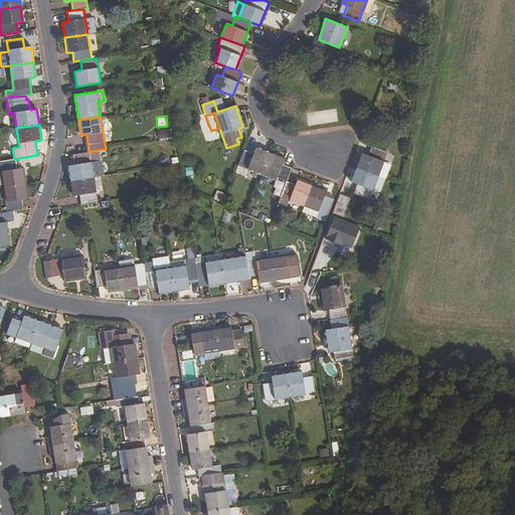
[(159,139),(171,138),(170,129),(158,131),(159,139)]
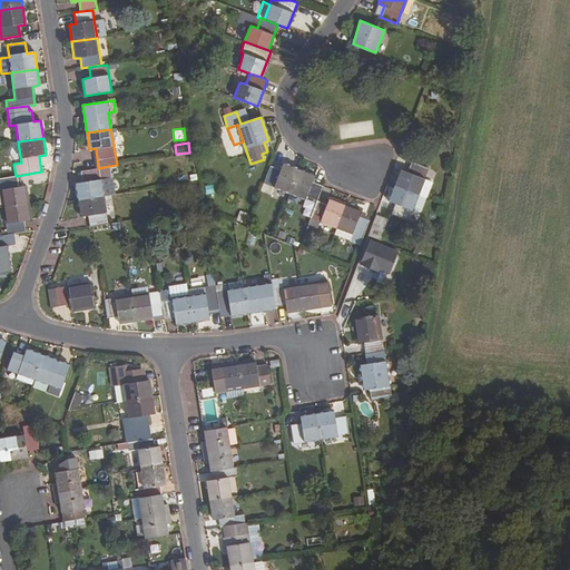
[(423,179),(428,167),(411,160),(406,172),(400,169),(394,186),(418,195),(423,179)]
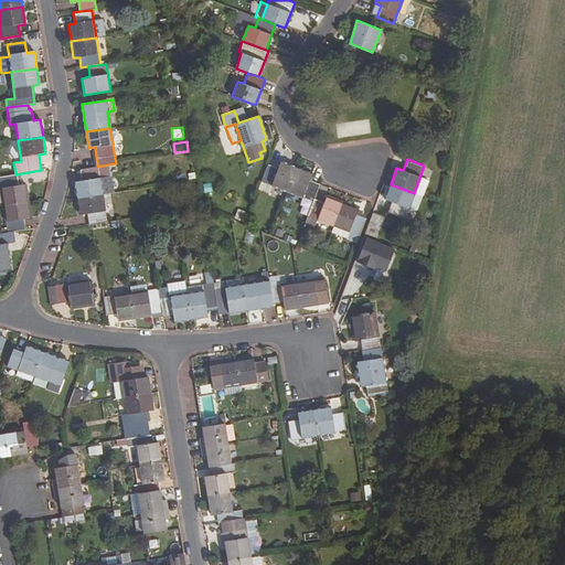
[(287,191),(296,168),(280,161),(278,168),(267,164),(262,181),(272,185),(287,191)]
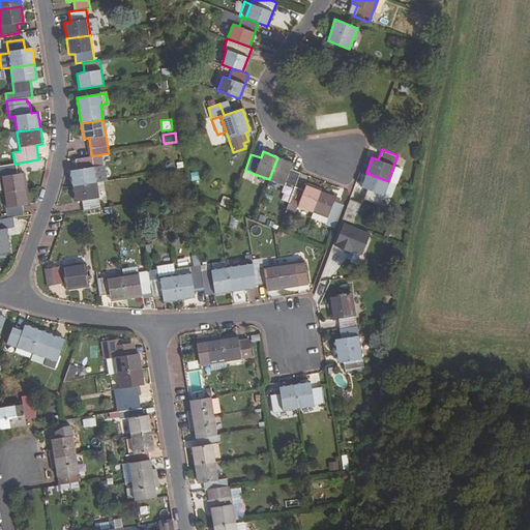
[(102,166),(101,154),(91,156),(75,158),(77,170),(70,170),(74,185),(95,182),(93,168),(102,166)]
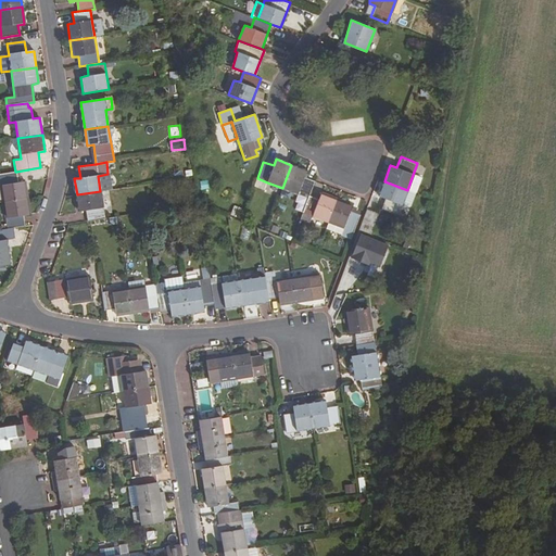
[(306,171),(291,165),(282,188),(308,198),(310,196),(315,181),(304,177),(306,171)]
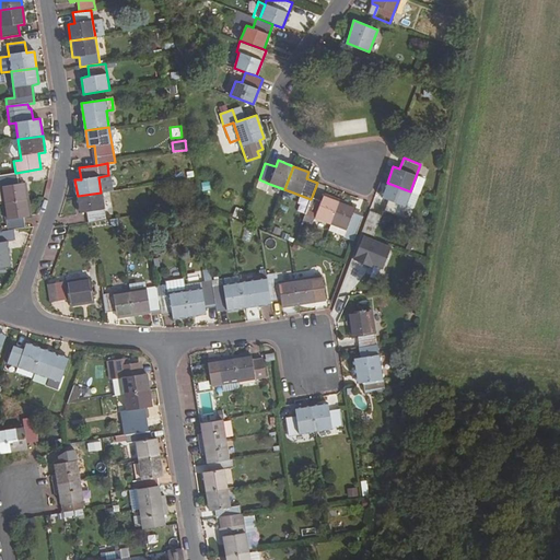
[(19,184),(16,173),(15,173),(0,175),(0,184),(2,203),(27,200),(24,183),(19,184)]
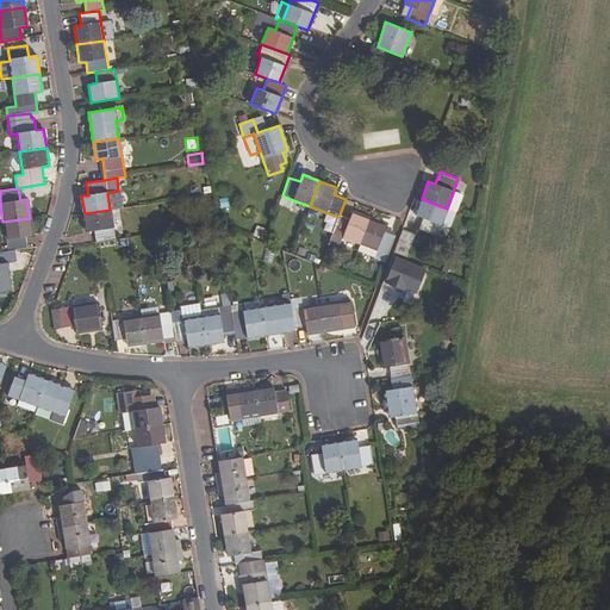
[(107,193),(110,210),(122,209),(118,191),(107,193)]
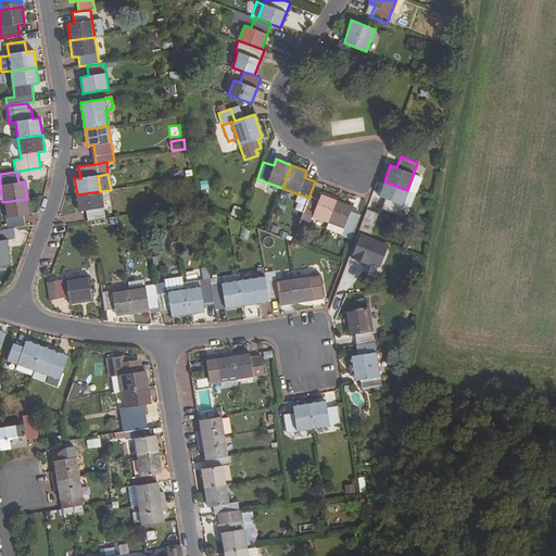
[(407,190),(415,193),(421,177),(413,175),(407,190)]
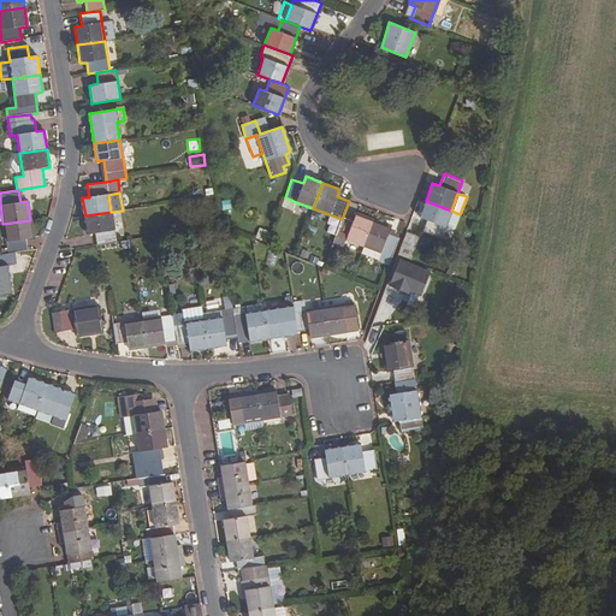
[(296,202),(285,197),(282,206),(294,211),(296,202)]
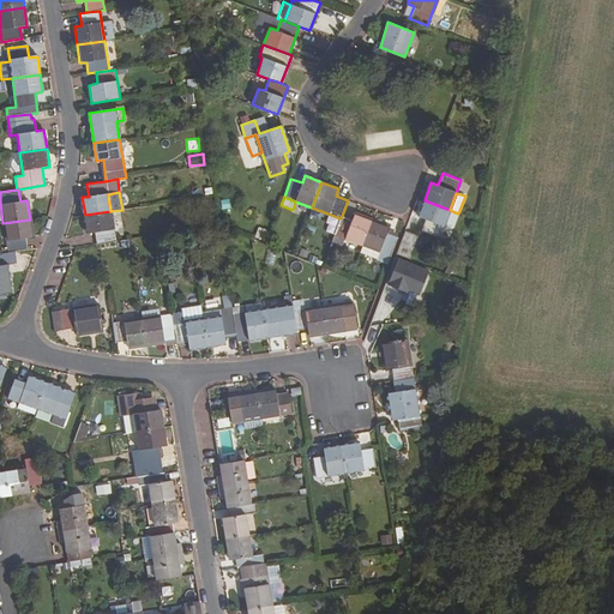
[(444,227),(450,210),(425,200),(419,216),(426,220),(421,230),(439,238),(444,227)]
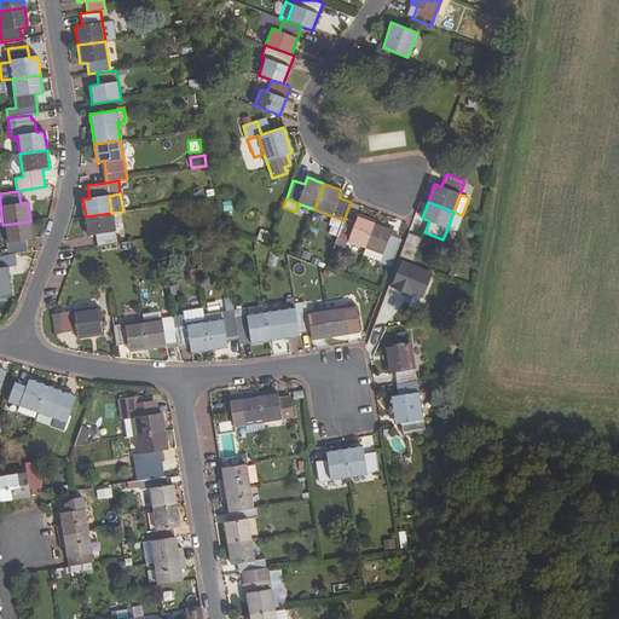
[(453,212),(447,229),(456,231),(462,215),(453,212)]
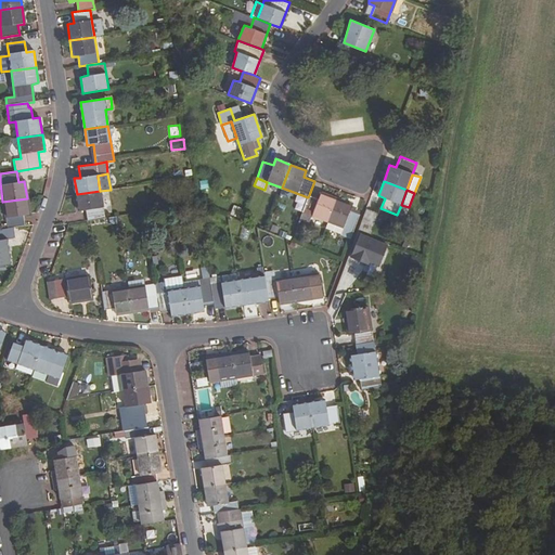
[(104,218),(100,191),(77,194),(79,210),(86,210),(87,220),(104,218)]
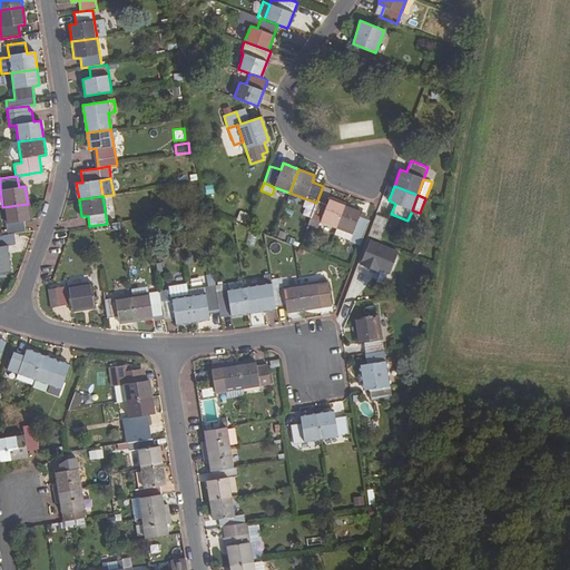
[(326,204),(317,200),(316,203),(311,218),(337,227),(345,204),(328,198),(326,204)]
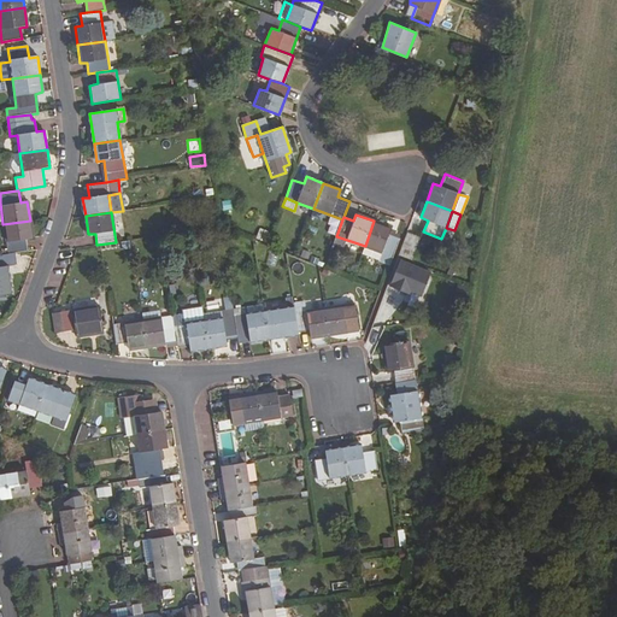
[(31,239),(30,221),(3,224),(7,254),(15,253),(28,252),(25,240),(31,239)]
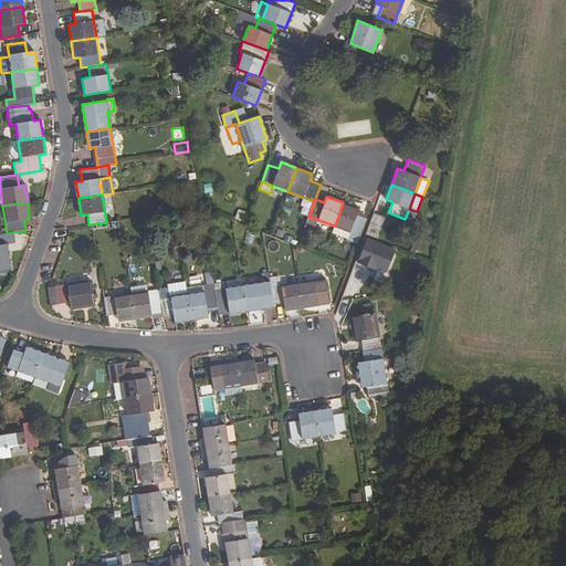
[(357,213),(358,208),(343,202),(335,226),(350,231),(347,239),(347,240),(357,243),(360,233),(366,218),(357,213)]
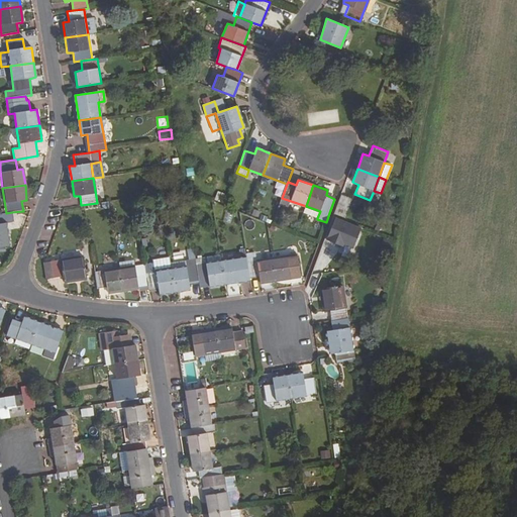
[(344,218),(352,199),(341,194),(333,214),(344,218)]
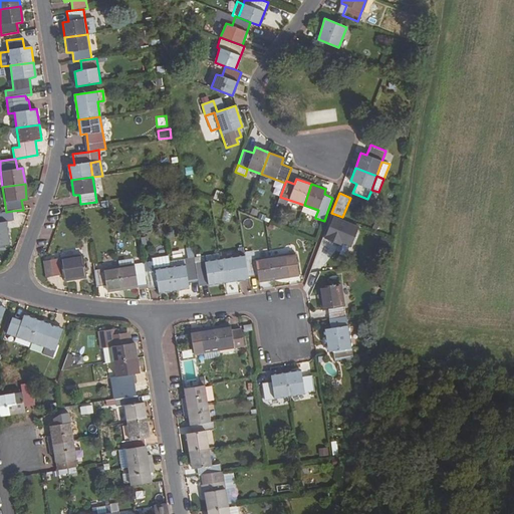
[(315,217),(318,210),(304,205),(301,211),(315,217)]
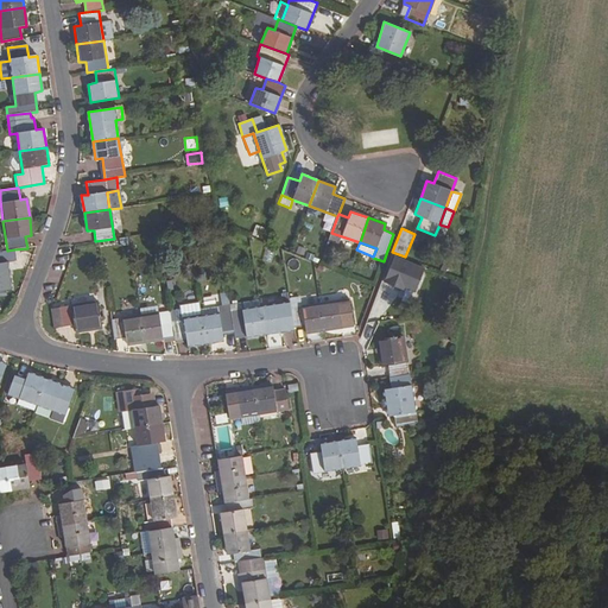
[(265,248),(264,260),(272,261),(273,249),(265,248)]
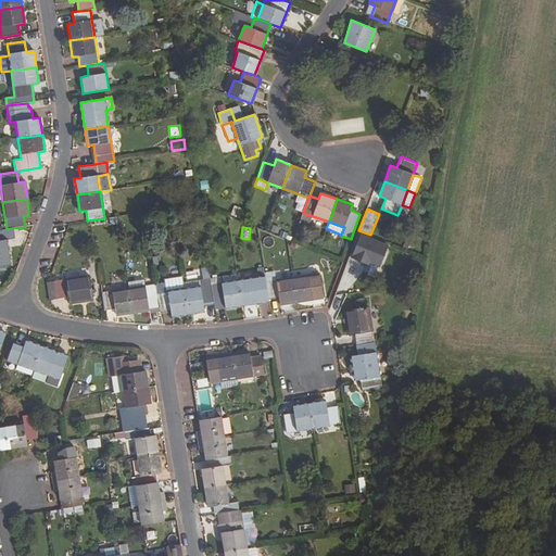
[(14,239),(13,228),(7,229),(0,230),(0,265),(10,264),(7,241),(14,239)]
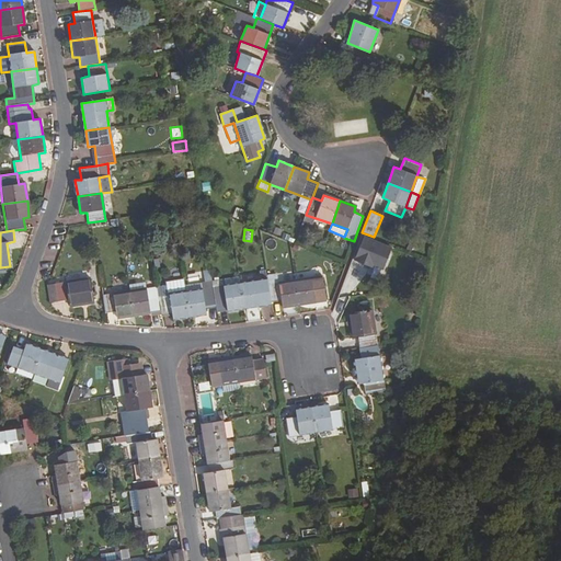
[(382,270),(391,248),(364,237),(354,260),(373,267),(374,265),(382,270)]
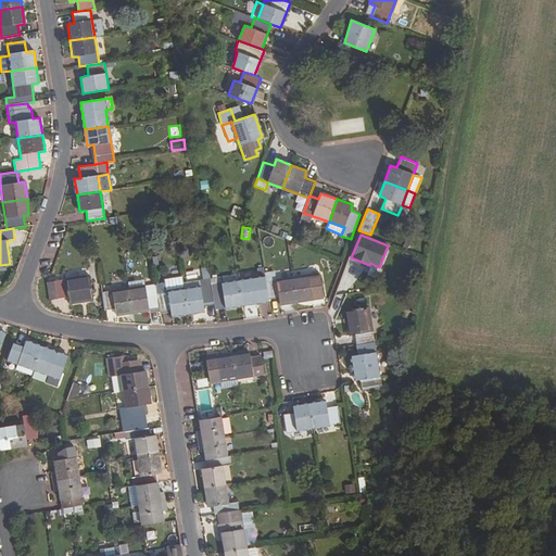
[(298,302),(293,277),(275,280),(274,272),(264,273),(264,276),(267,295),(267,300),(278,298),(279,305),(298,302)]
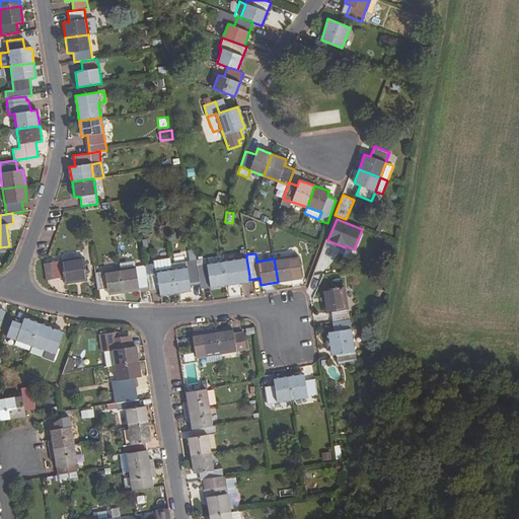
[(300,272),(297,255),(274,258),(278,282),(293,280),(301,279),(300,272)]
